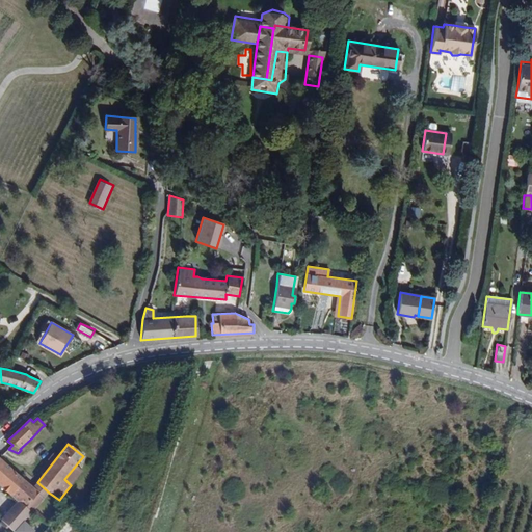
[(0,459),(0,486),(11,497),(24,480),(0,459)]
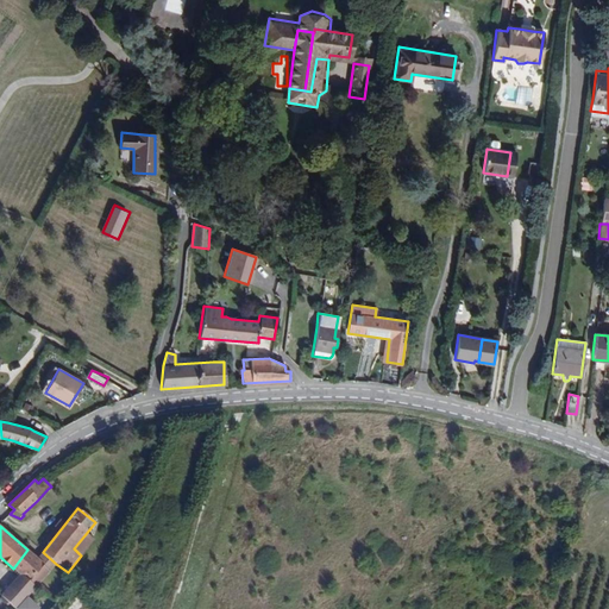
[(27,550),(13,569),(19,573),(22,576),(35,589),(51,570),(38,559),(27,550)]
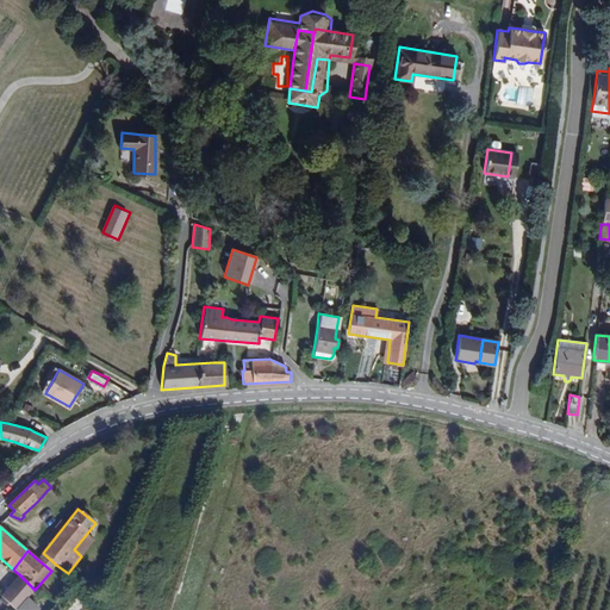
[(44,554),(38,560),(51,571),(56,565),(44,554)]
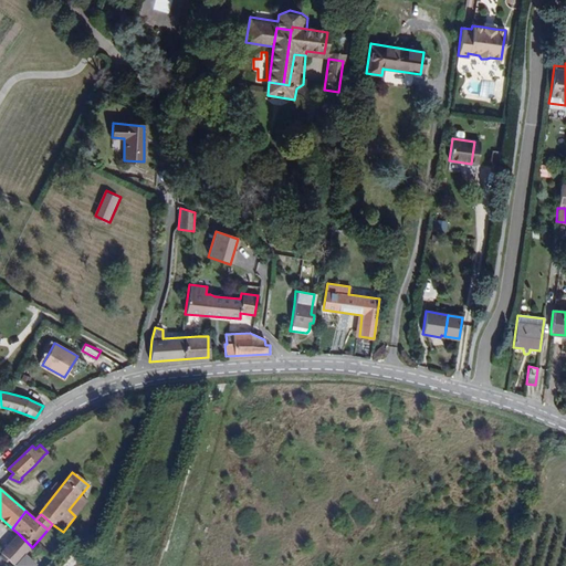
[(32,547),(20,535),(11,545),(24,556),(32,547)]
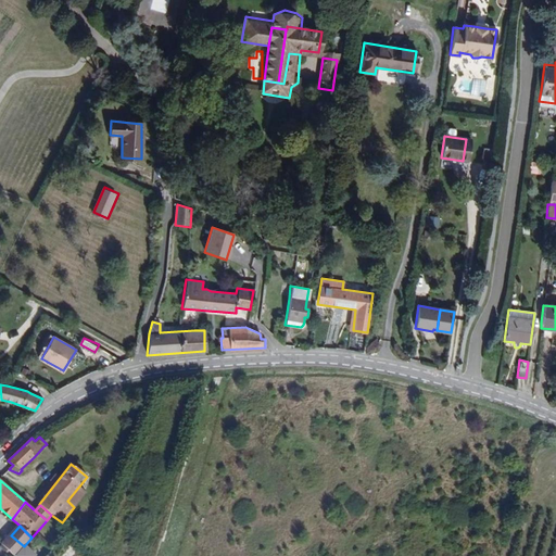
[(2,544),(9,550),(14,555),(15,555),(24,546),(11,535),(2,544)]
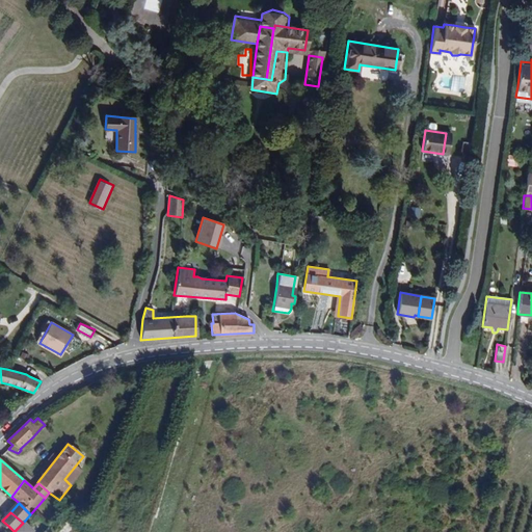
All buildings are outlined.
